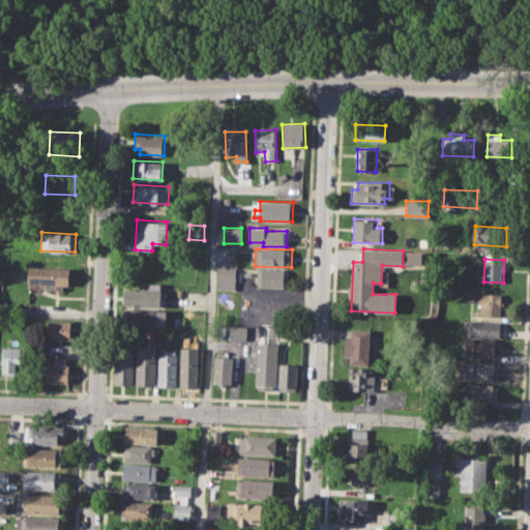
[(29,267),(71,269),(70,286),(64,286),(64,291),(52,290),(52,285),(28,284),(29,267)]
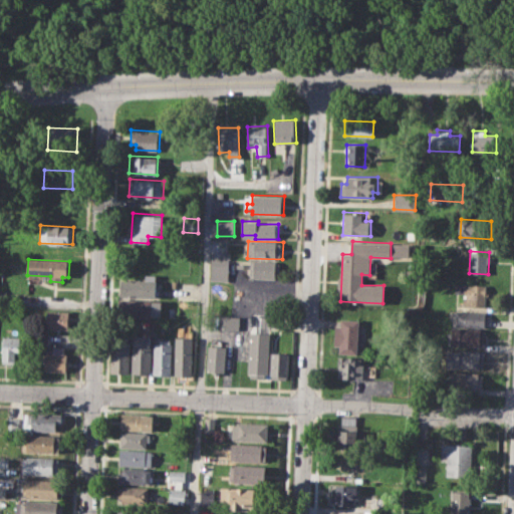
[(250,261),(280,262),(280,272),(275,272),(275,279),(250,278),(250,261)]
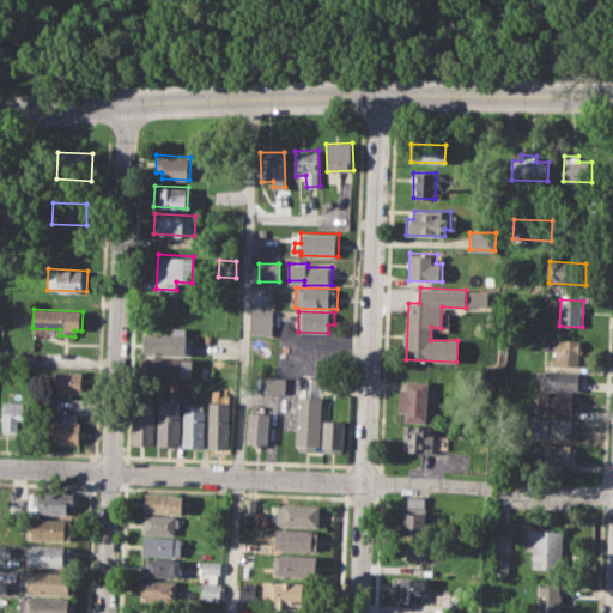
[(144,333),(173,334),(173,327),(188,328),(187,356),(143,354),(144,333)]
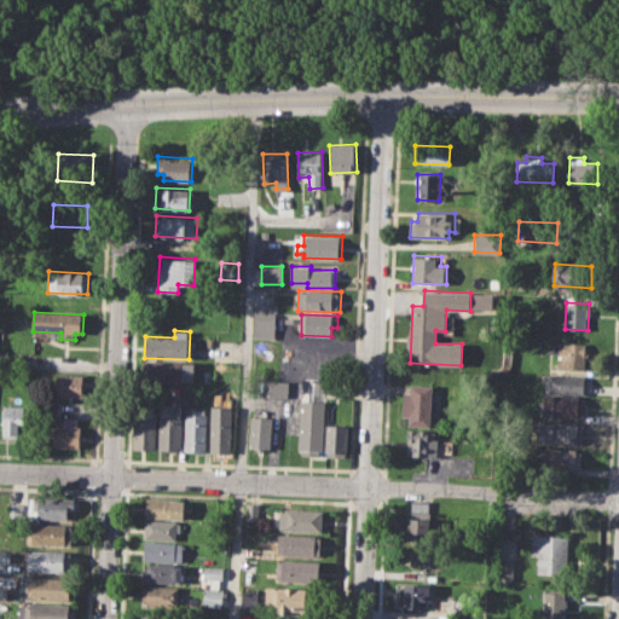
[(547,341),(585,343),(584,370),(557,368),(559,352),(547,351),(547,341)]
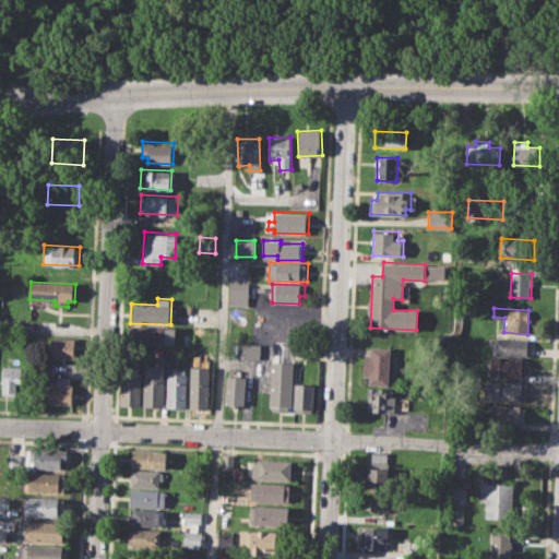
[(130,326),(171,328),(170,341),(164,341),(164,346),(129,344),(130,326)]
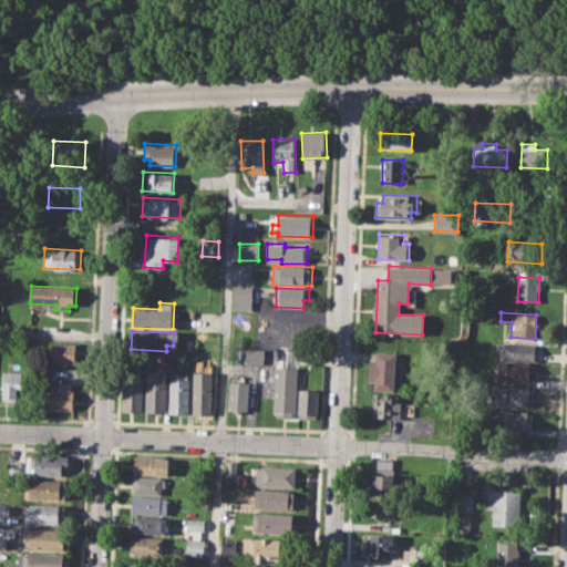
[(52,342),(76,343),(75,363),(51,362),(52,342)]
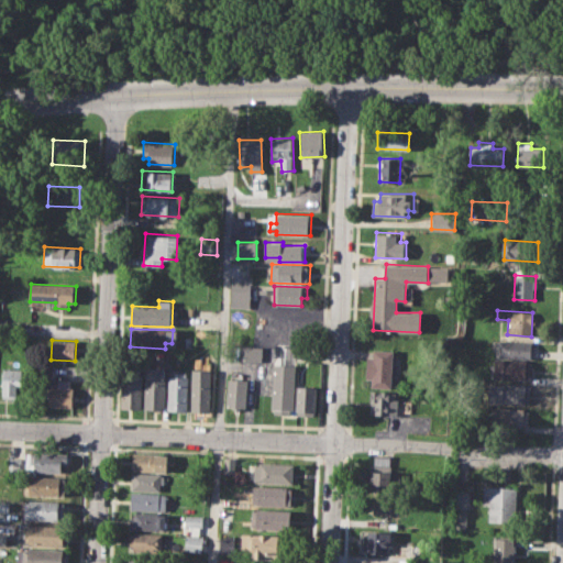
[(493,340),(531,342),(530,357),(497,355),(498,349),(492,349),(493,340)]
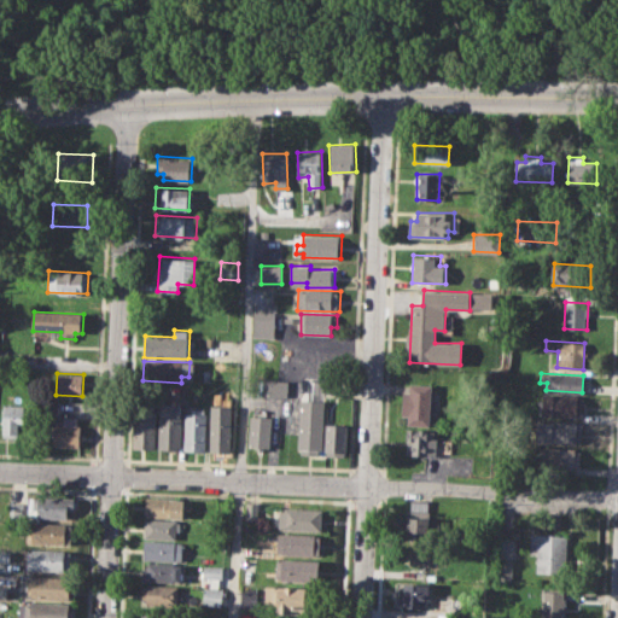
[(263,379),(289,380),(287,396),(262,395),(263,379)]
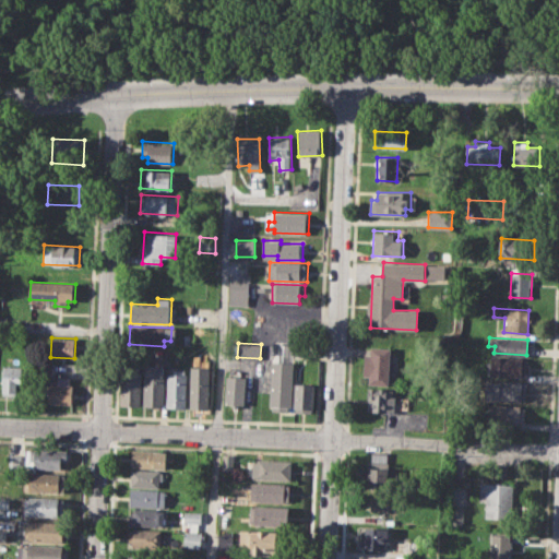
[(370,346),(390,347),(388,385),(368,384),(369,375),(363,373),(365,353),(369,354),(370,346)]
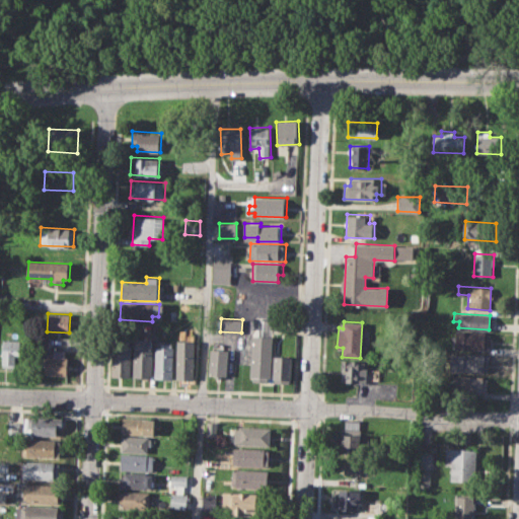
[(455,330),(489,332),(488,350),(454,348),(455,330)]
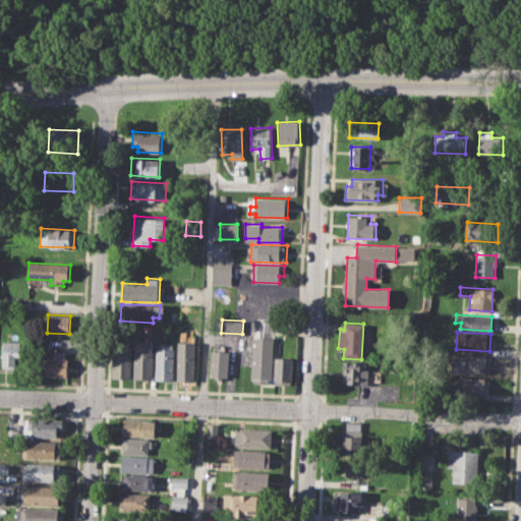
[(252,336),(272,337),(271,382),(250,381),(252,336)]
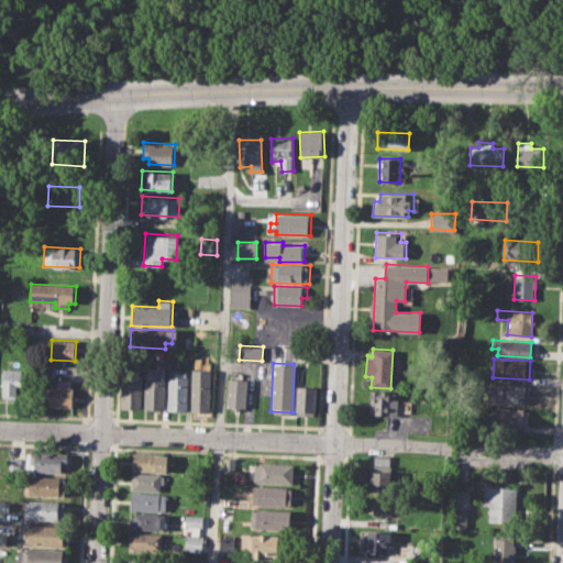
[(36,365),(54,366),(54,382),(35,381),(36,365)]
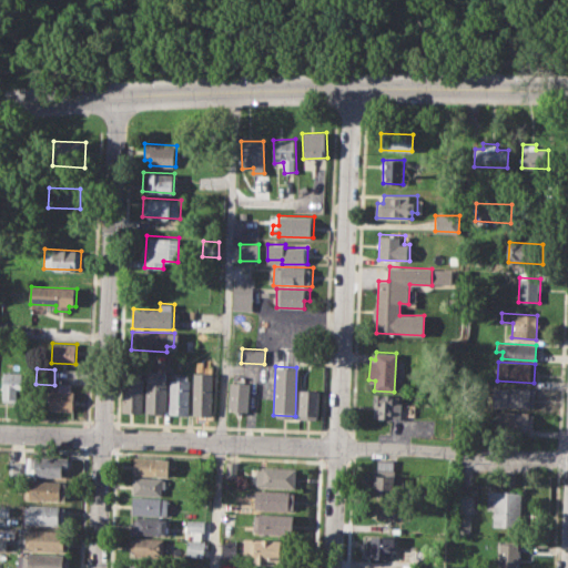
[(146,369),(166,371),(165,412),(145,412),(146,369)]
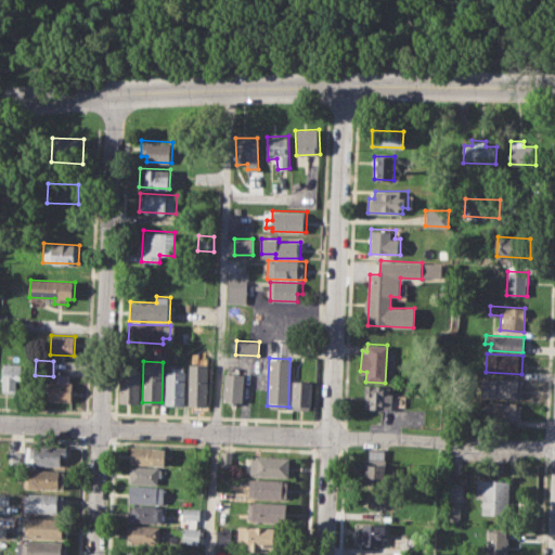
[(3,363),(23,363),(23,379),(17,379),(17,394),(2,392),(3,363)]
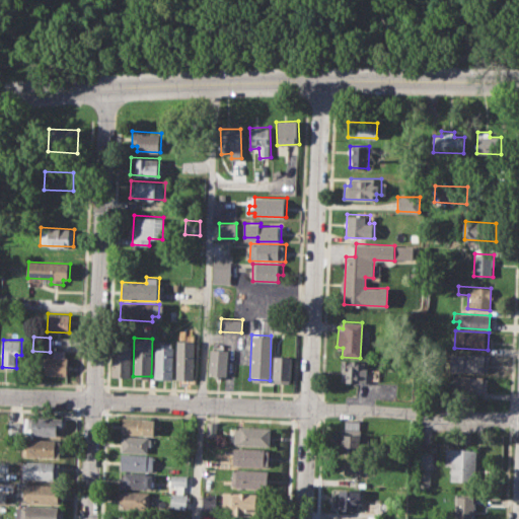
[(114,340),(131,341),(130,377),(112,376),(114,340)]
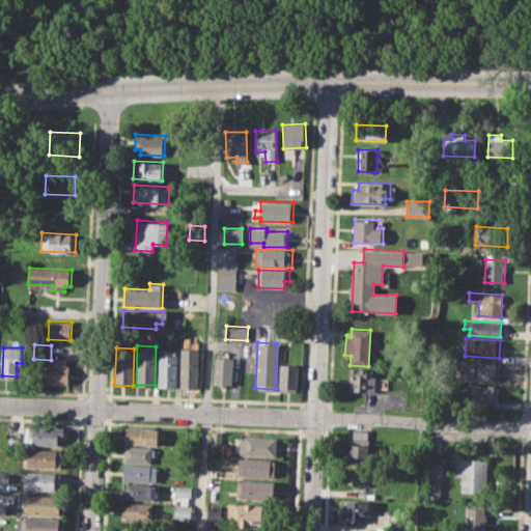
[(159,347),(178,348),(177,386),(158,386),(159,347)]
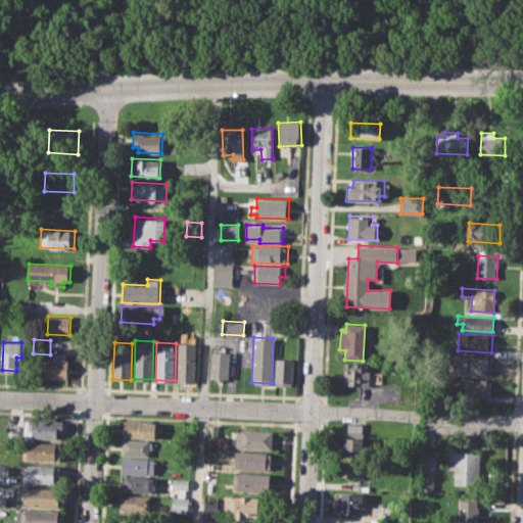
[(179,342),(196,342),(194,382),(178,381),(179,342)]
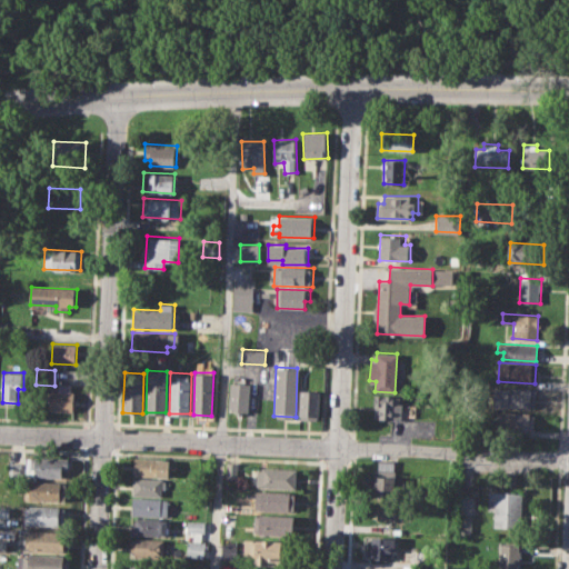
[(230,383),(233,383),(235,377),(243,377),(243,383),(250,383),(249,411),(229,410),(230,383)]
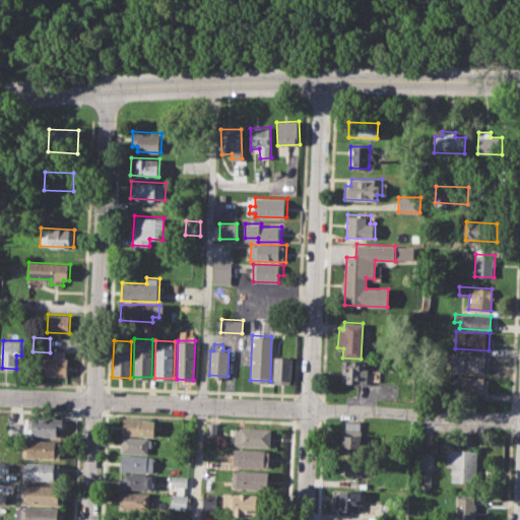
[(45,358),(53,358),(54,350),(65,350),(64,359),(69,359),(68,376),(44,375),(45,358)]
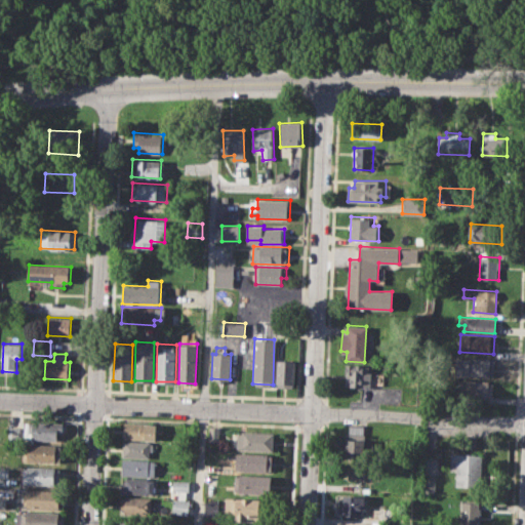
[(455,357),(494,359),(493,376),(454,374),(455,357)]
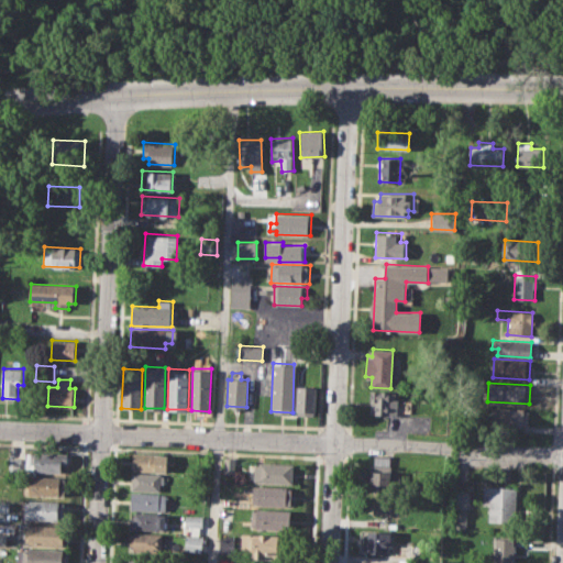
[(297,386),(317,386),(316,415),(295,414),(297,386)]
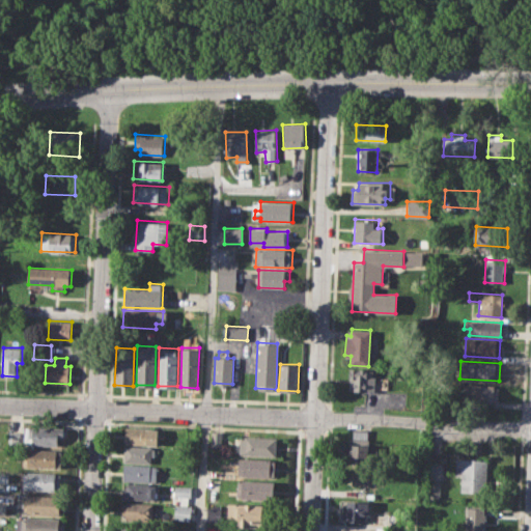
[(348,368),(376,369),(375,390),(348,390),(348,368)]
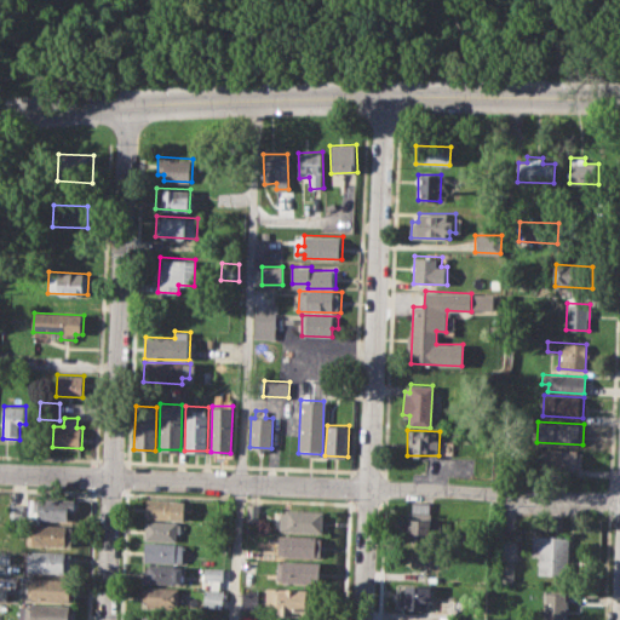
[(544,448),(581,449),(581,468),(543,466),(544,448)]
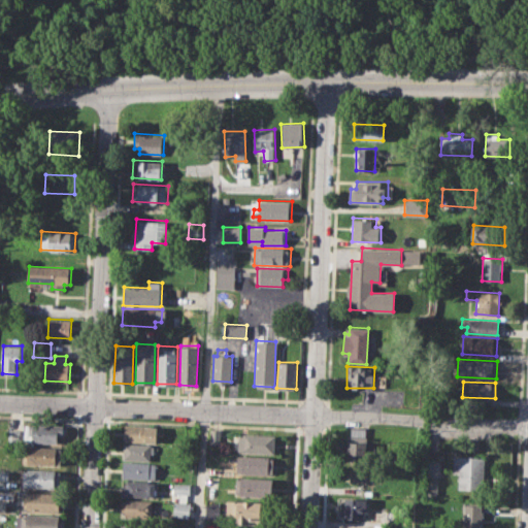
[(29,423),(65,425),(65,434),(59,434),(59,441),(35,440),(34,444),(7,443),(8,427),(23,427),(23,433),(29,433),(29,423)]
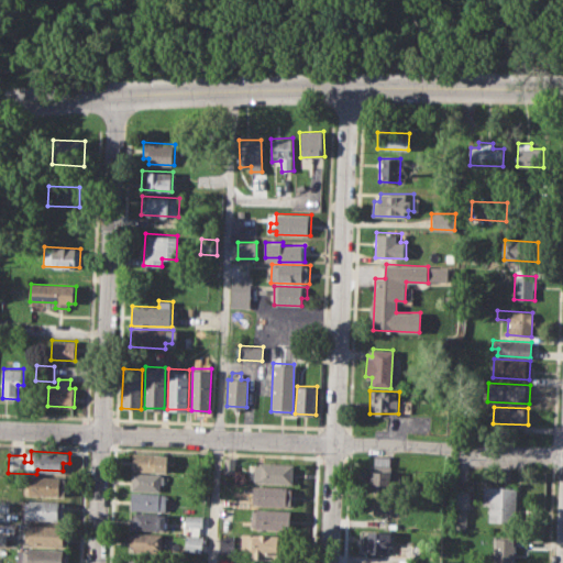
[(133,452),(170,453),(169,471),(132,468),(133,452)]
